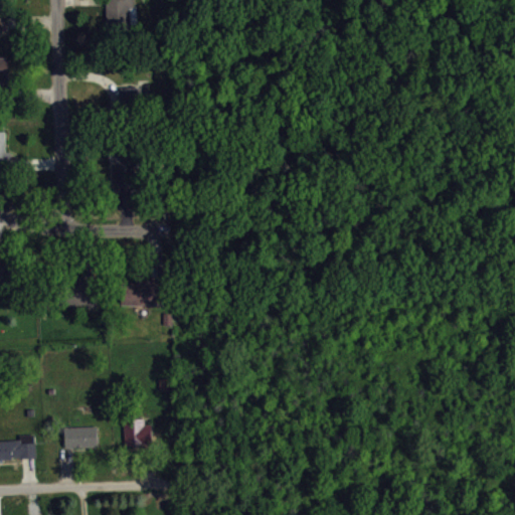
[(0,0),(0,31),(10,31),(10,27),(19,27),(19,12),(14,11),(13,0),(0,0)]
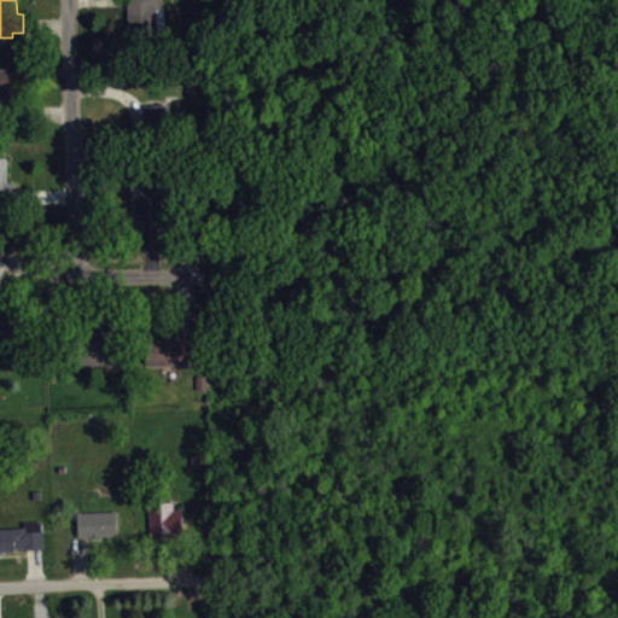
[(162,9),(161,0),(126,0),(128,42),(157,41),(156,9),(162,9)]
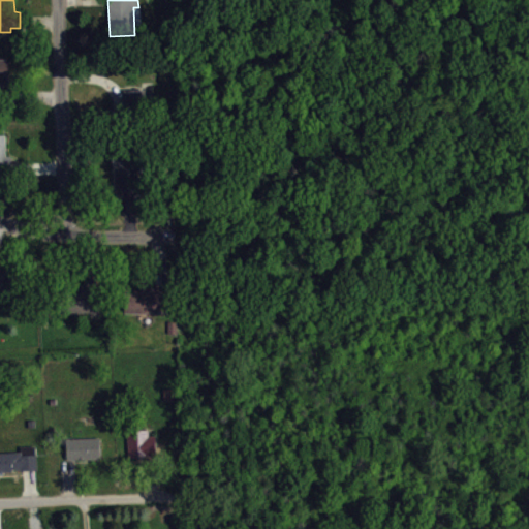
[(0,58),(0,99),(8,99),(7,75),(10,75),(10,58),(0,58)]
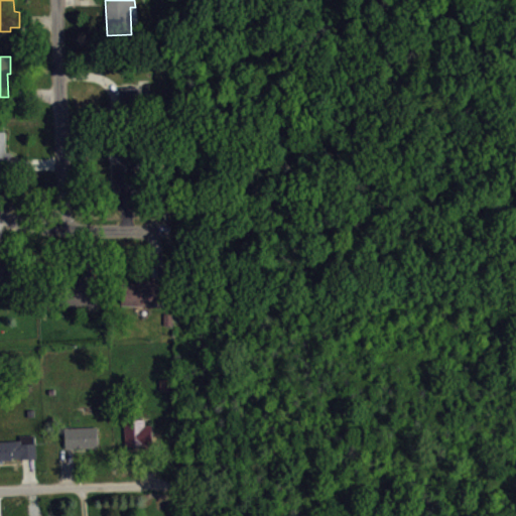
[(119,87),(120,103),(109,104),(110,120),(141,119),(140,86),(119,87)]
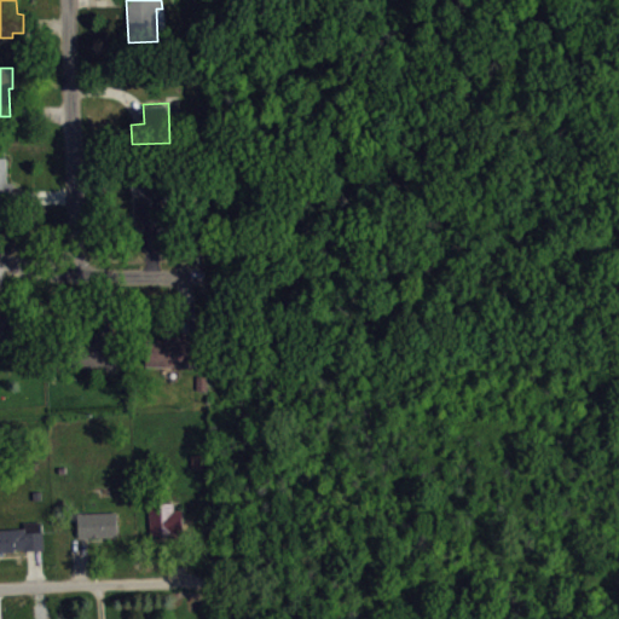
[(0,157),(6,157),(6,181),(13,181),(13,206),(0,206),(0,157)]
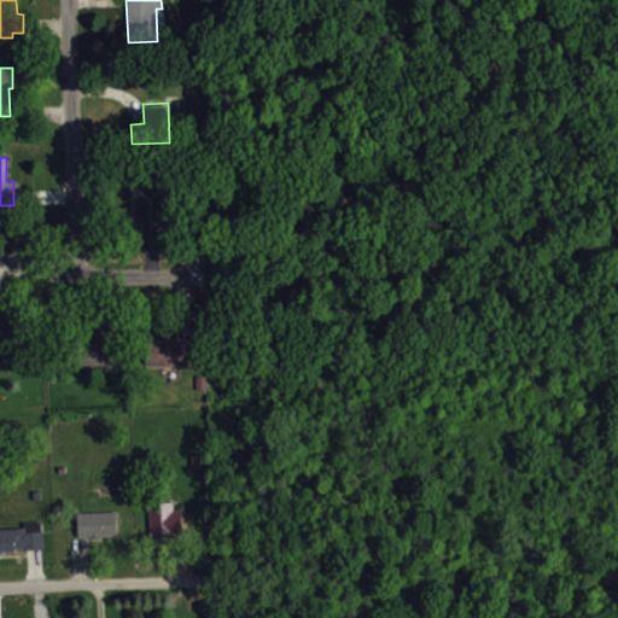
[(130,182),(130,197),(138,197),(138,222),(161,221),(161,174),(138,174),(138,182),(130,182)]
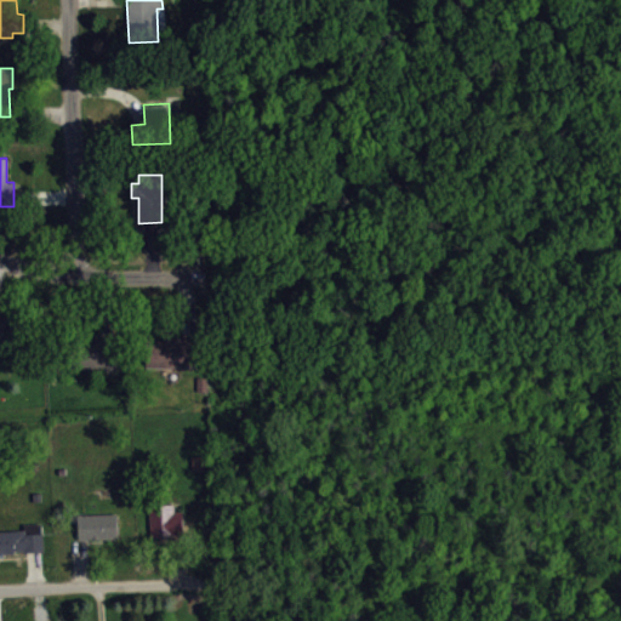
[(0,313),(23,318),(18,345),(0,341),(0,313)]
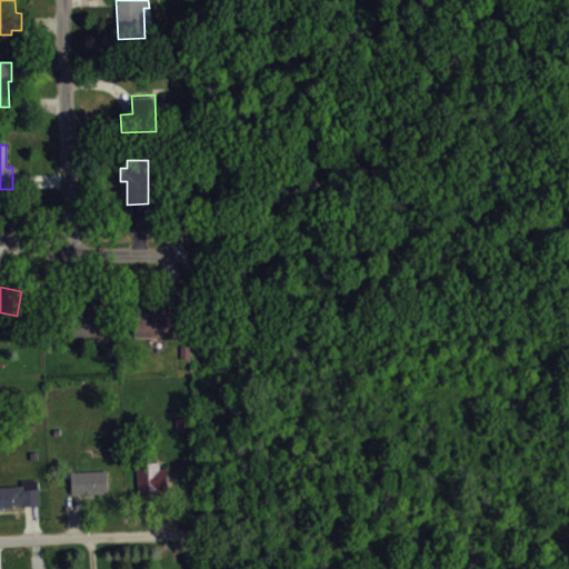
[(180,309),(180,337),(133,336),(136,311),(151,312),(151,308),(180,309)]
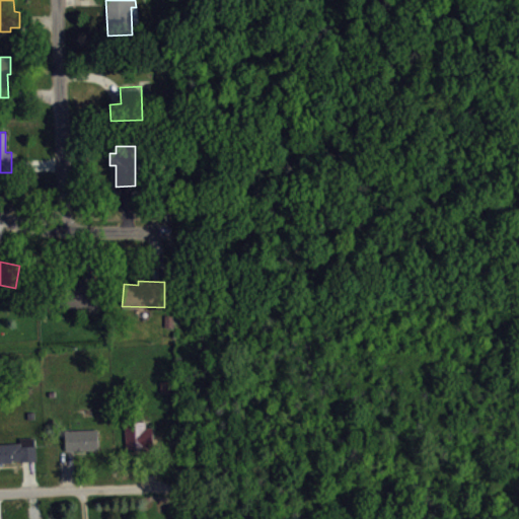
[(78,282),(78,286),(68,285),(66,307),(101,309),(102,283),(78,282)]
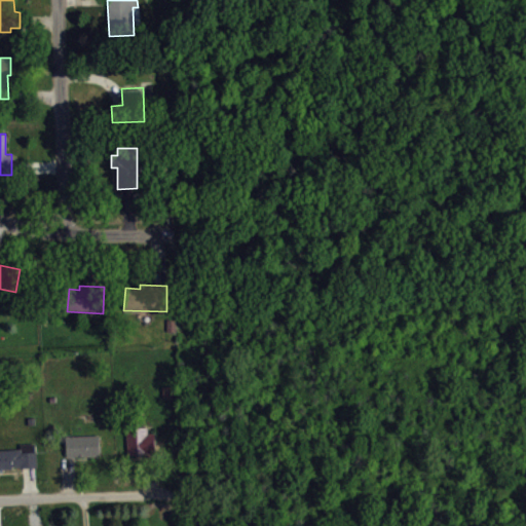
[(147,426),(126,427),(127,455),(156,454),(155,433),(147,433),(147,426)]
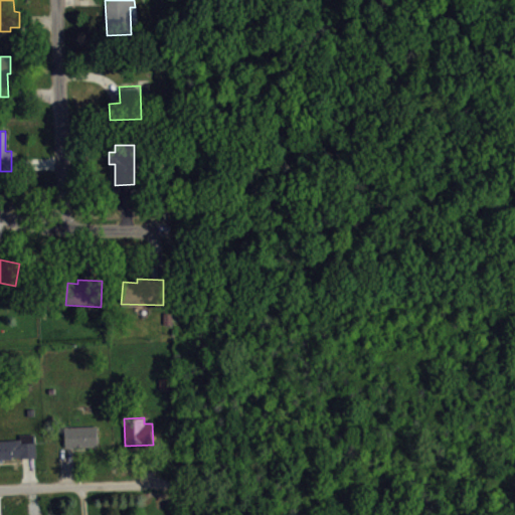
[(96,425),(96,446),(65,447),(64,426),(96,425)]
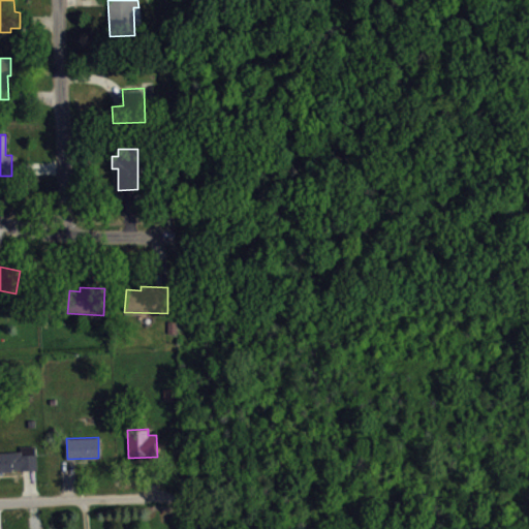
[(0,452),(0,471),(12,471),(12,469),(20,468),(20,470),(36,470),(36,454),(22,455),(22,450),(0,452)]
